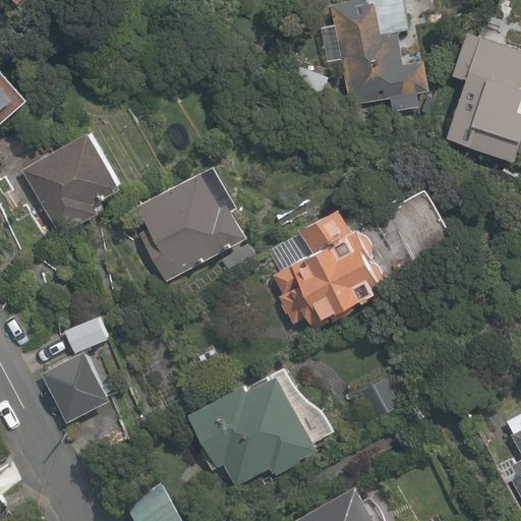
[(346,0),(331,3),(349,102),(427,88),(423,61),(403,64),(395,24),(383,26),(379,0),(346,0)]
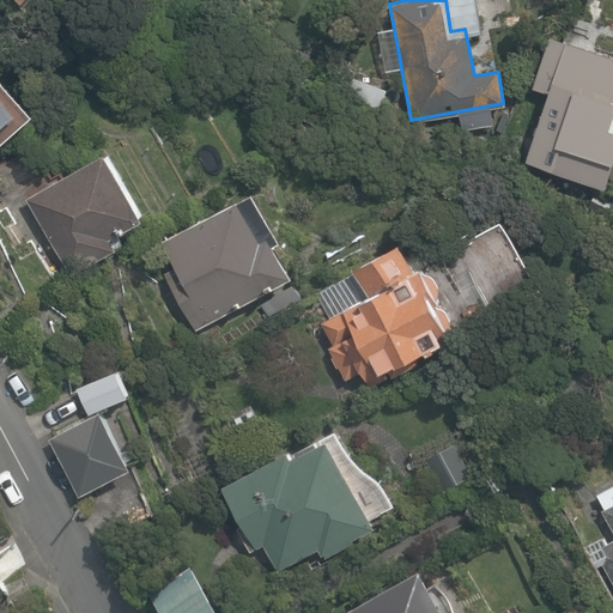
[(547,92),(522,157),(604,184),(612,156),(612,59),(550,40),(535,87),(547,92)]
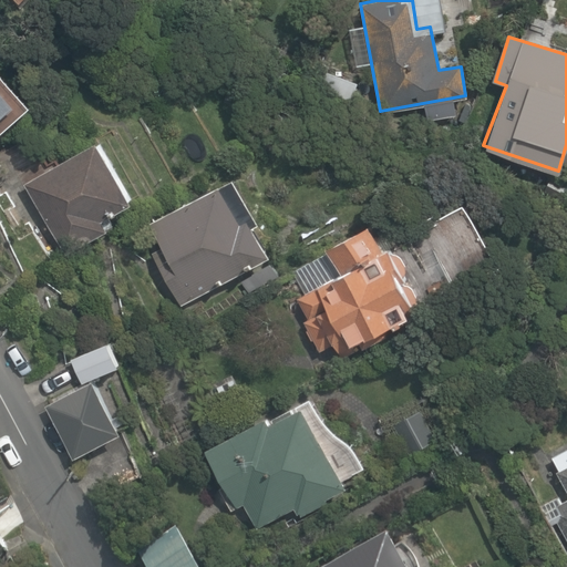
[(0,85),(0,120),(17,105),(0,85)]
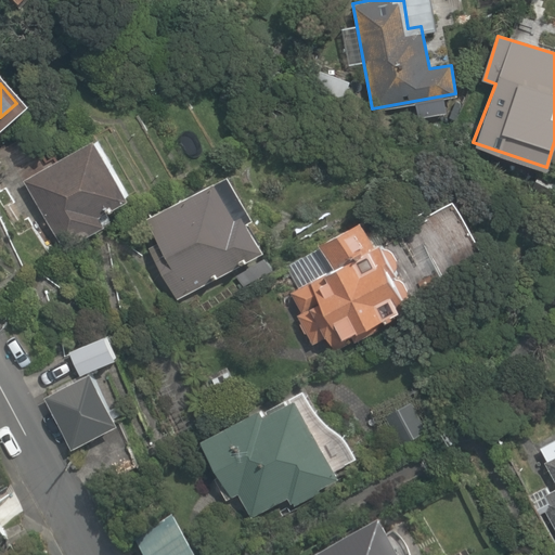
[(93,141),(26,179),(65,247),(105,223),(100,216),(128,201),(93,141)]
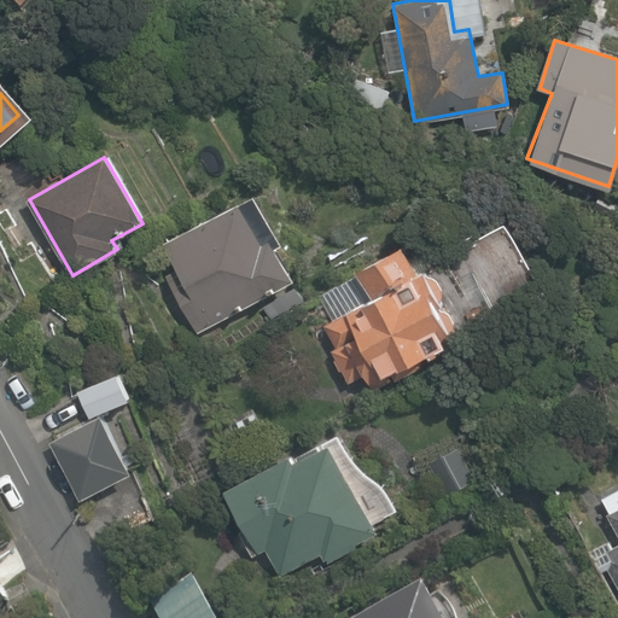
[(309,273),(264,191),(151,251),(194,333),(309,273)]
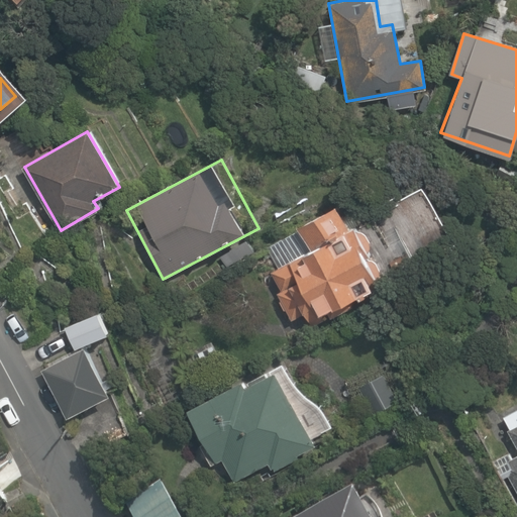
[(399,278),(354,200),(267,250),(312,328),(399,278)]
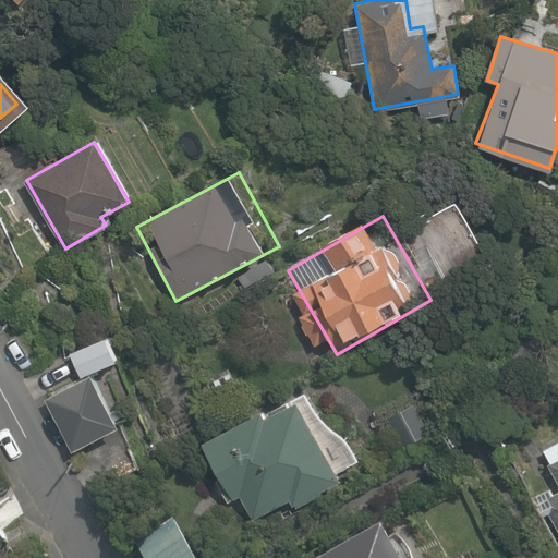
[(140,415),(112,362),(60,388),(87,441),(140,415)]
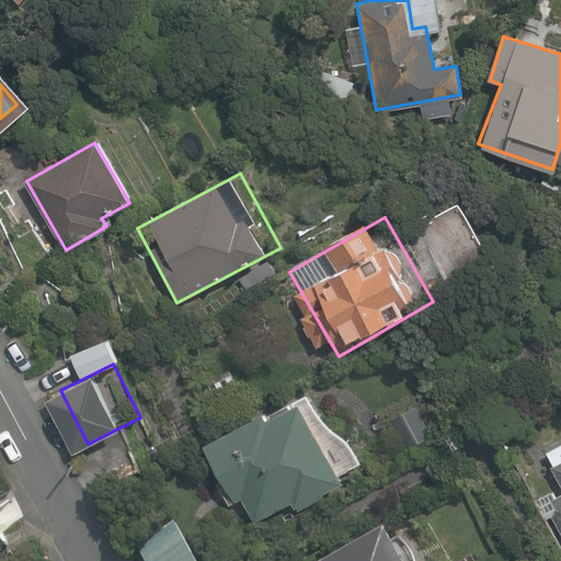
[(350,485),(308,401),(212,448),(253,533),(350,485)]
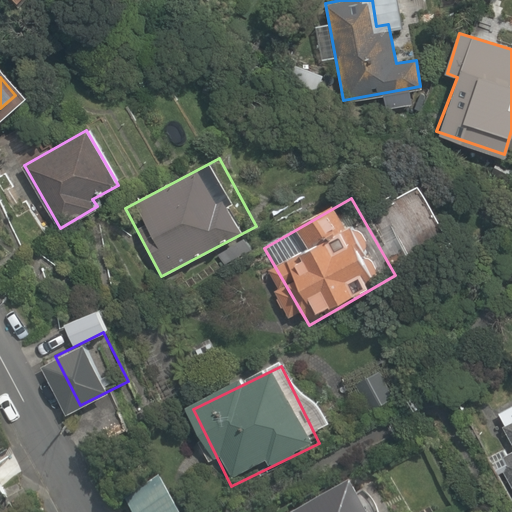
[(511,412),(510,413),(511,417),(511,453),(499,460),(511,477),(511,412)]
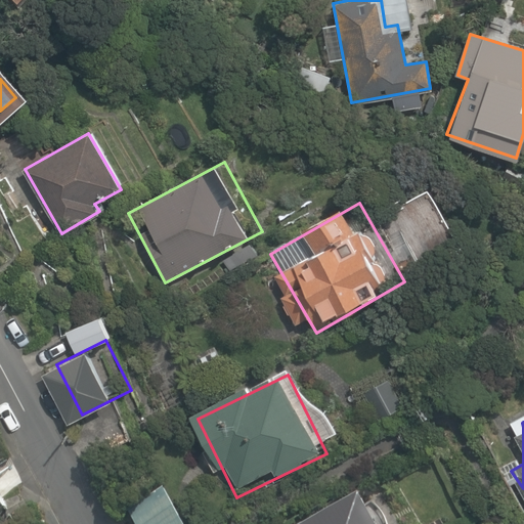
[(195,523),(177,487),(136,508),(144,523),(195,523)]
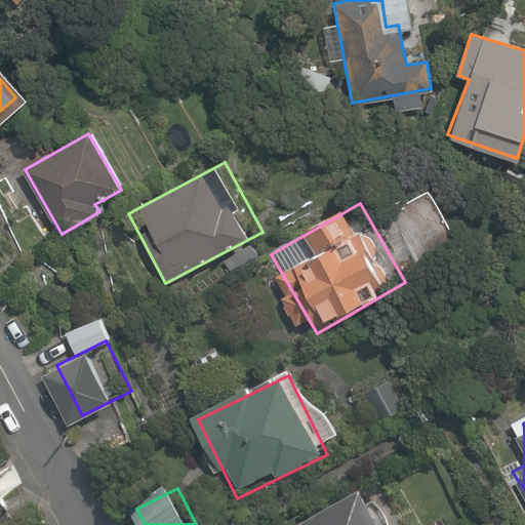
[(381,524),(364,491),(303,524),(381,524)]
